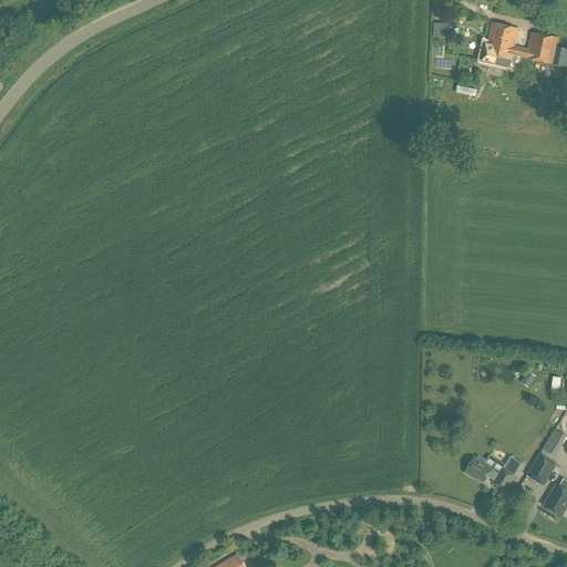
[(492,23),(490,37),(487,44),(485,43),(481,62),(514,70),(516,58),(564,66),(566,52),(566,49),(556,48),(558,39),(532,33),(528,47),(528,50),(513,47),(517,29),(492,23)]
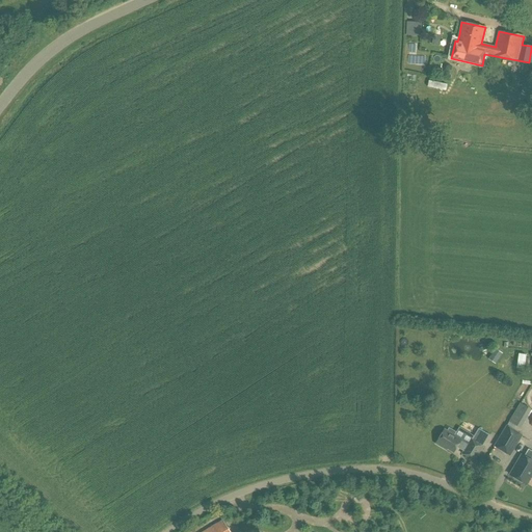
[(497,360),(504,350),(498,345),(490,354),(497,360)]
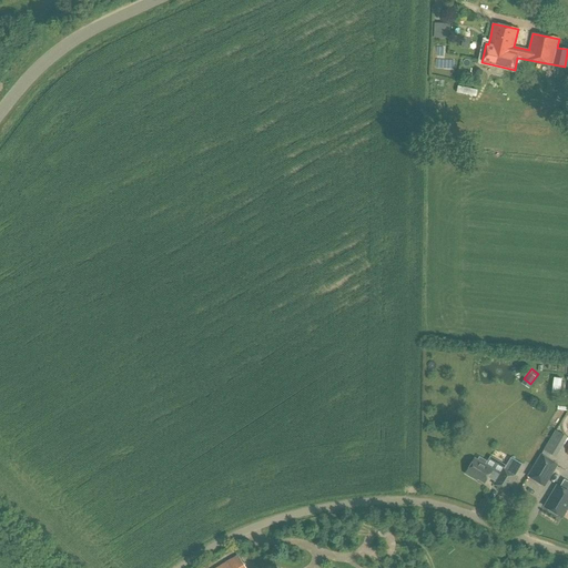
[(555,373),(554,387),(560,388),(563,374),(555,373)]
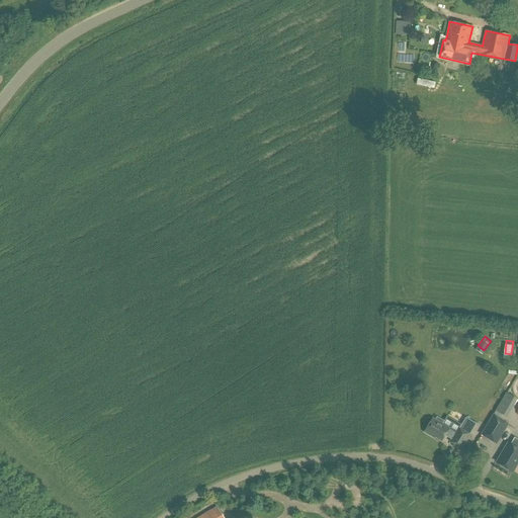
[(507,394),(496,411),(507,417),(517,400),(507,394)]
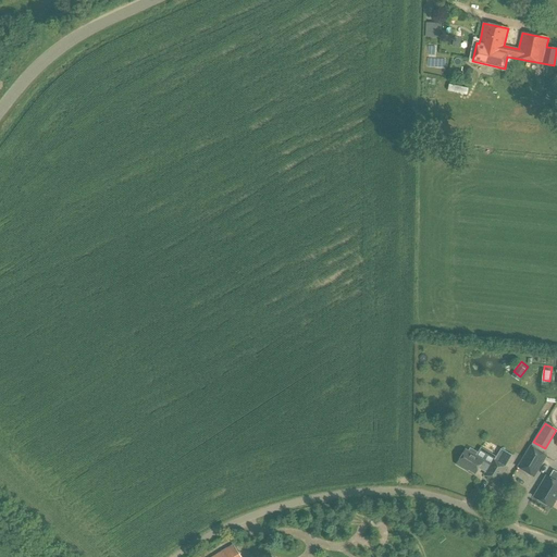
[(487,438),(485,443),(495,448),(497,444),(487,438)]
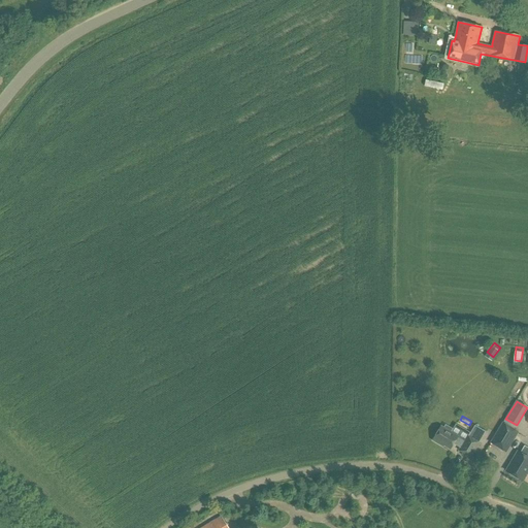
[(505,453),(518,432),(503,423),(491,443),(505,453)]
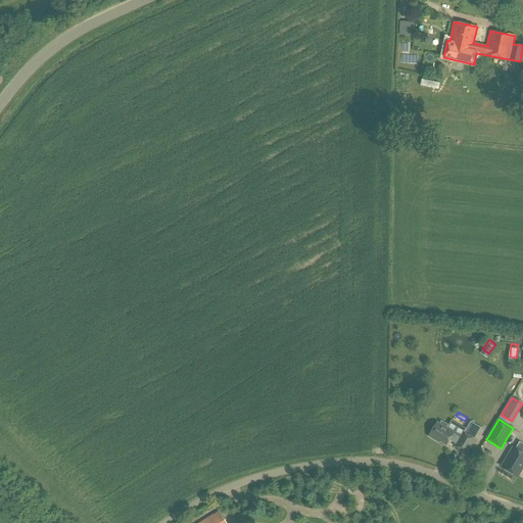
[(429,435),(428,436),(435,440),(436,439),(445,445),(449,439),(456,443),(455,446),(467,454),(475,439),(463,432),(460,437),(458,436),(453,433),(454,433),(446,428),(448,425),(441,421),(439,424),(437,423),(429,435)]
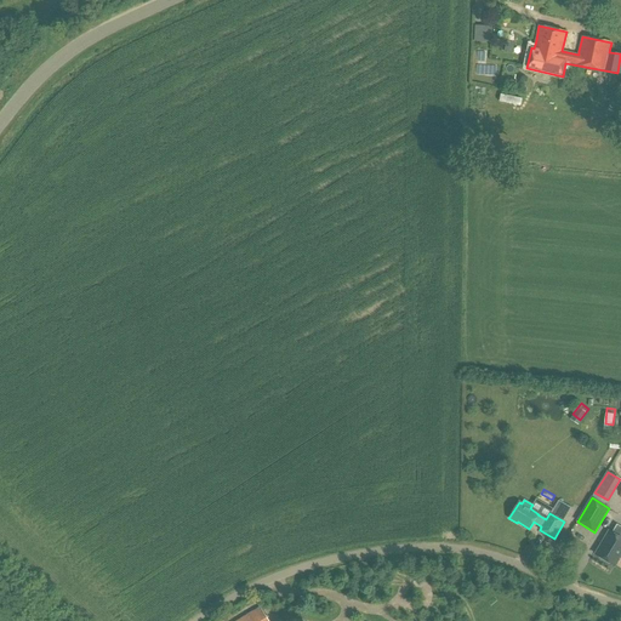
[(609,531),(596,554),(614,567),(615,564),(620,567),(620,533),(619,537),(609,531)]
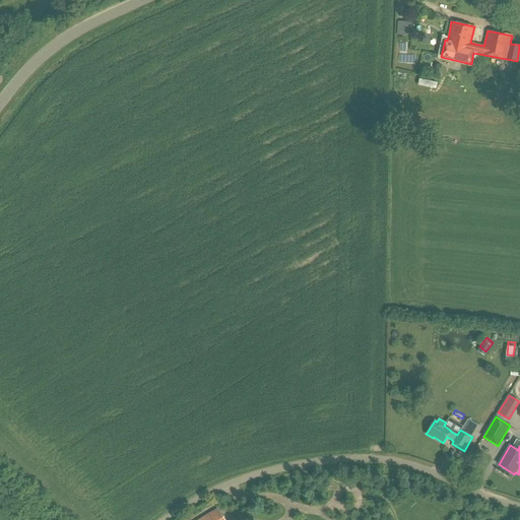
[(224,519),(217,508),(207,515),(210,519),(208,519),(224,519)]
